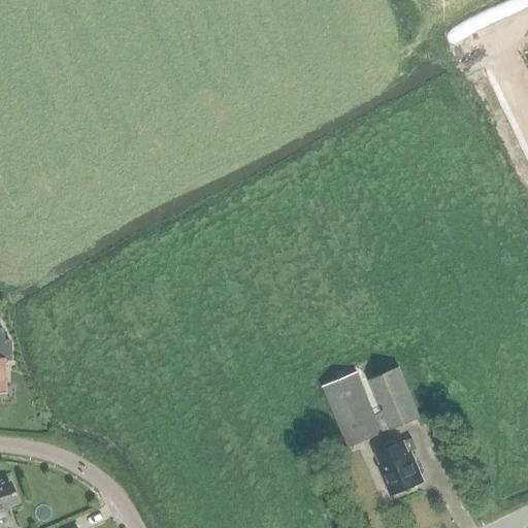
[(0,329),(0,391),(2,392),(2,378),(4,378),(3,359),(10,359),(10,337),(2,338),(2,330),(0,329)]
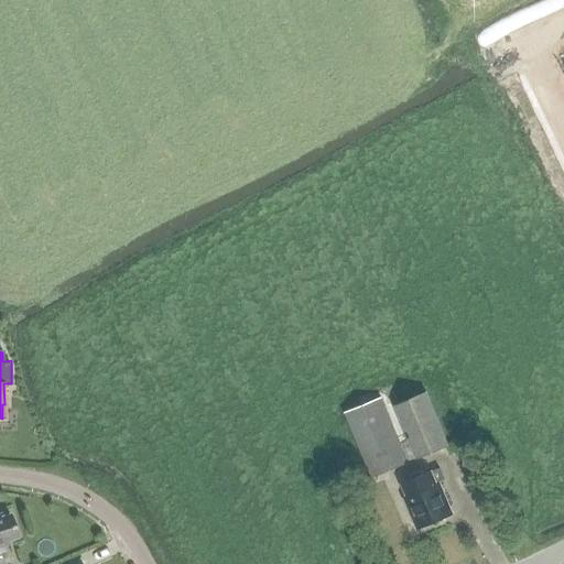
[(415,461),(447,447),(425,392),(392,407),(415,461)]
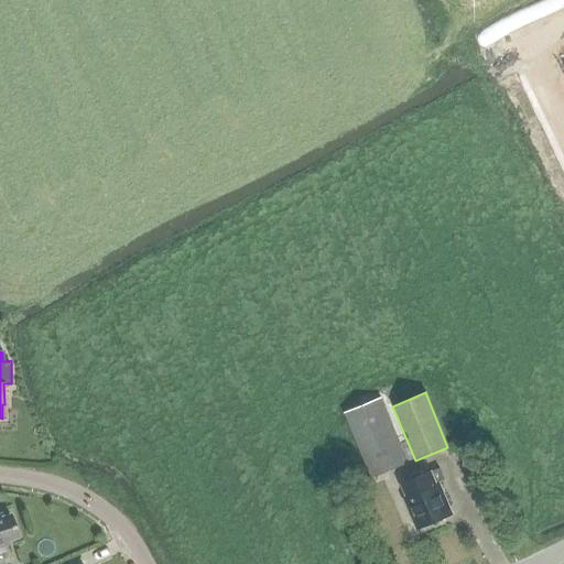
[(370,478),(407,464),(380,399),(344,413),(370,478)]
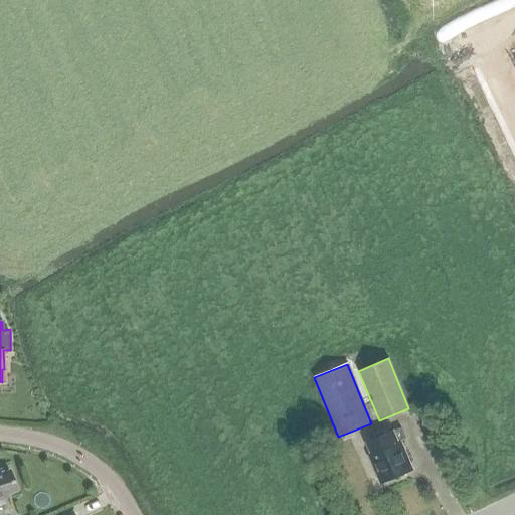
[(396,440),(403,437),(404,439),(405,439),(401,428),(366,443),(371,455),(369,455),(381,483),(411,471),(404,454),(405,451),(402,445),(399,444),(399,443),(397,443),(396,440)]
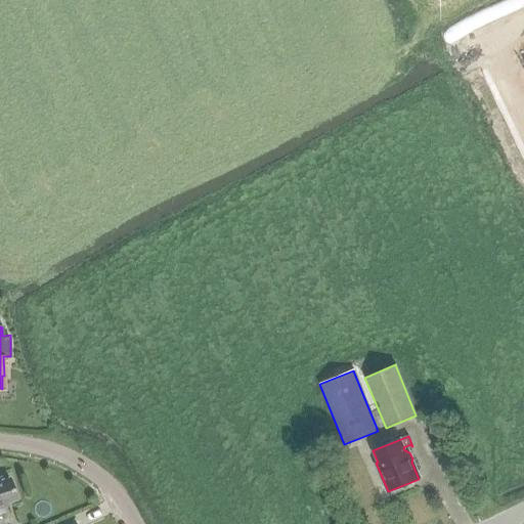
[(0,479),(0,508),(8,506),(7,503),(15,500),(8,478),(0,481),(0,479)]
